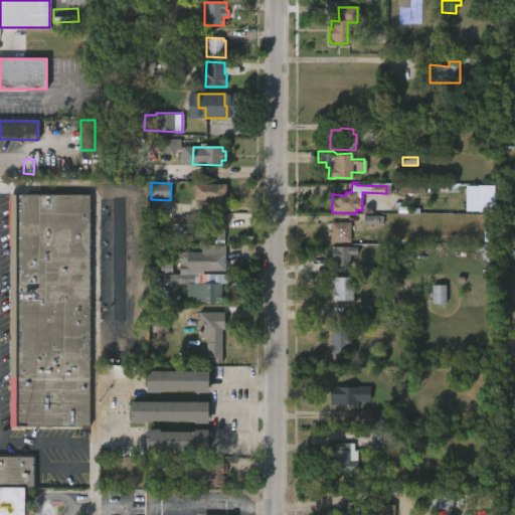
[(227,194),(227,208),(215,208),(215,200),(195,200),(195,184),(227,184),(227,194)]
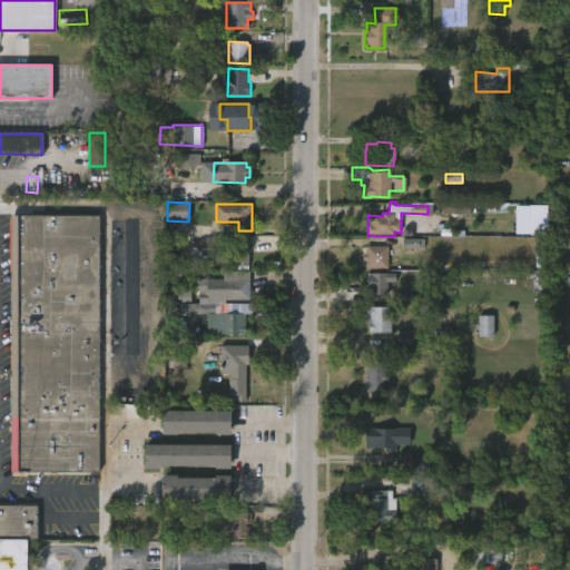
[(99,470),(99,472),(12,470),(12,215),(99,215),(99,470)]
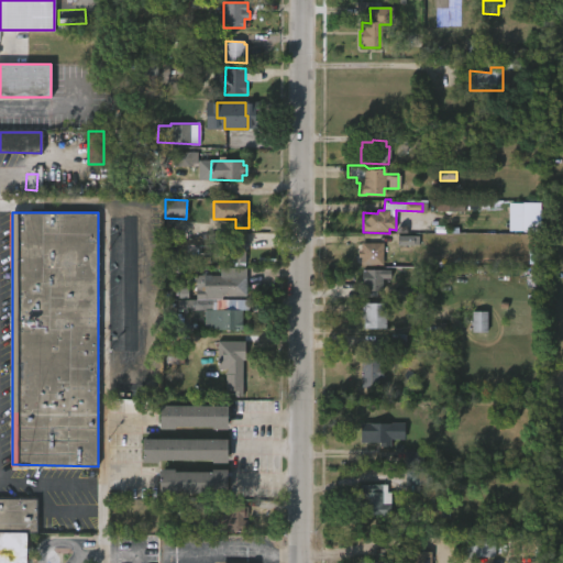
[(398,245),(419,246),(419,236),(398,235),(398,245)]
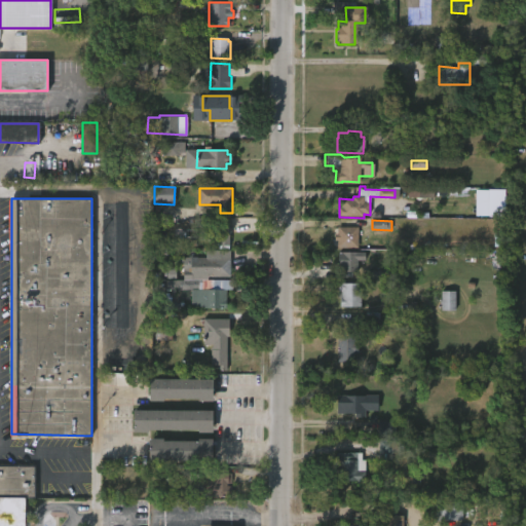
[(229,232),(229,246),(219,246),(219,238),(210,238),(210,228),(217,228),(217,222),(230,222),(230,232),(229,232)]
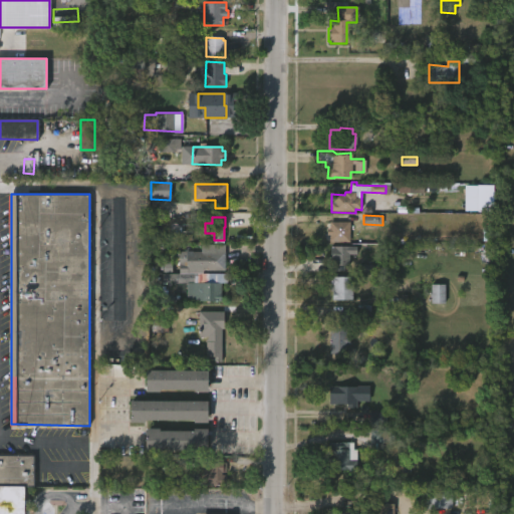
[(350,222),(350,242),(330,242),(330,235),(327,235),(327,229),(330,229),(330,222),(350,222)]
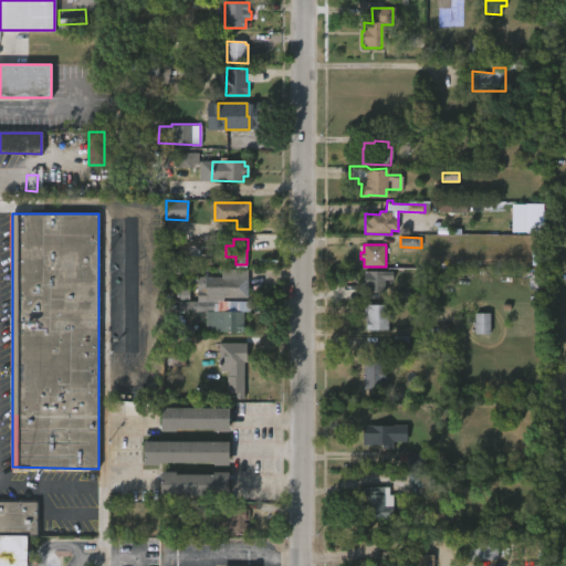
[(248,271),(247,302),(251,302),(251,312),(240,312),(240,318),(244,318),(244,333),(210,332),(211,312),(198,311),(199,291),(210,291),(210,276),(222,278),(222,268),(248,269),(248,271)]
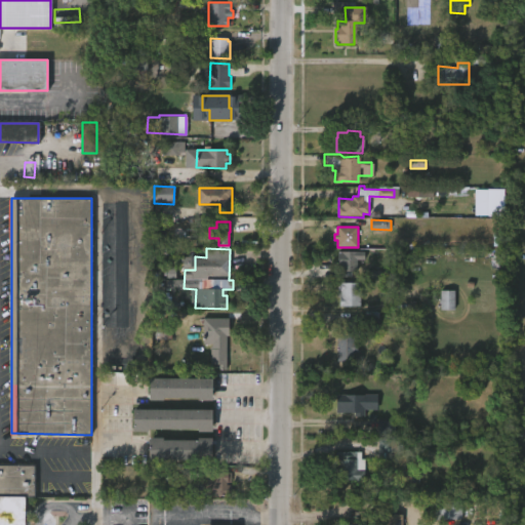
[(355,258),(355,271),(338,271),(338,267),(337,267),(337,250),(362,250),(362,258),(355,258)]
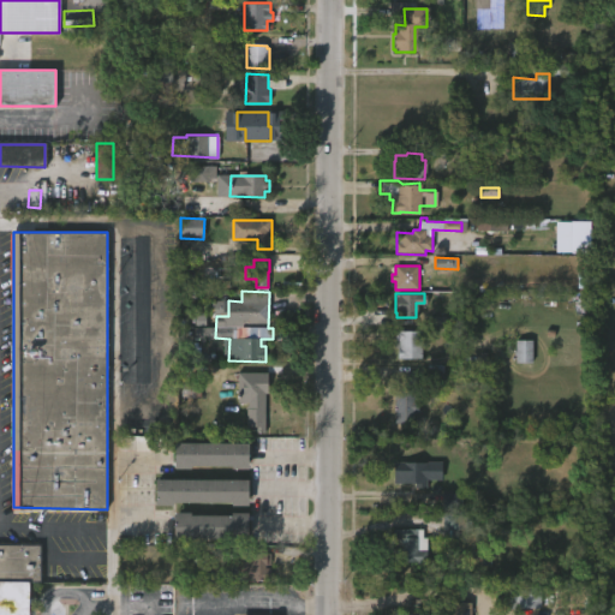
[(423,332),(422,359),(398,359),(395,332),(423,332)]
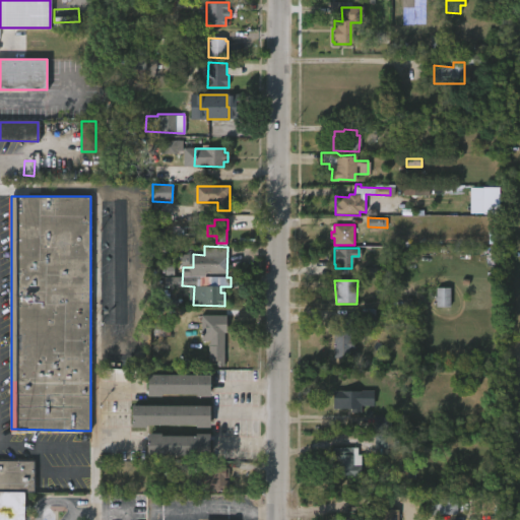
[(450,288),(436,288),(437,308),(450,308),(450,288)]
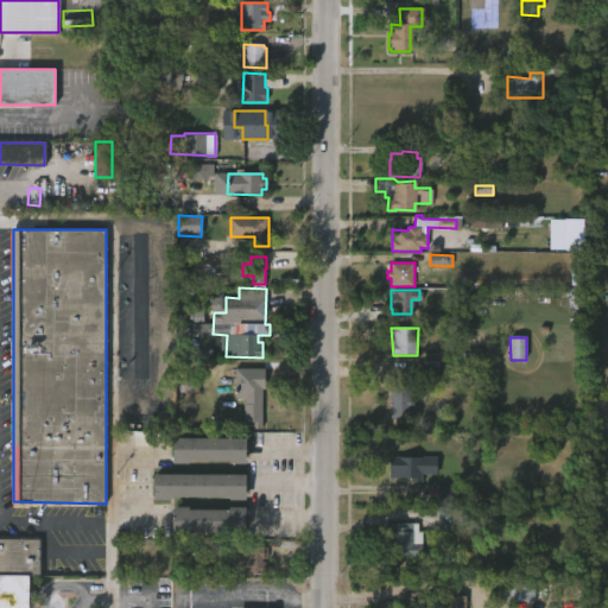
[(437,367),(437,381),(409,379),(407,393),(411,393),(411,406),(407,406),(407,418),(387,418),(388,384),(399,384),(399,367),(437,367)]
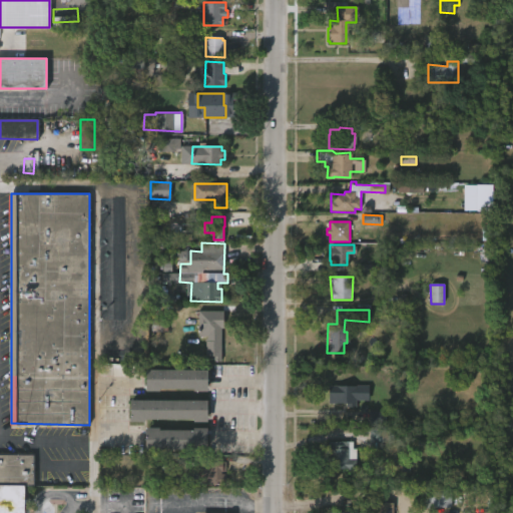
[(222,329),(221,361),(213,361),(212,356),(206,356),(207,337),(199,337),(199,329),(197,324),(197,311),(223,311),(222,329)]
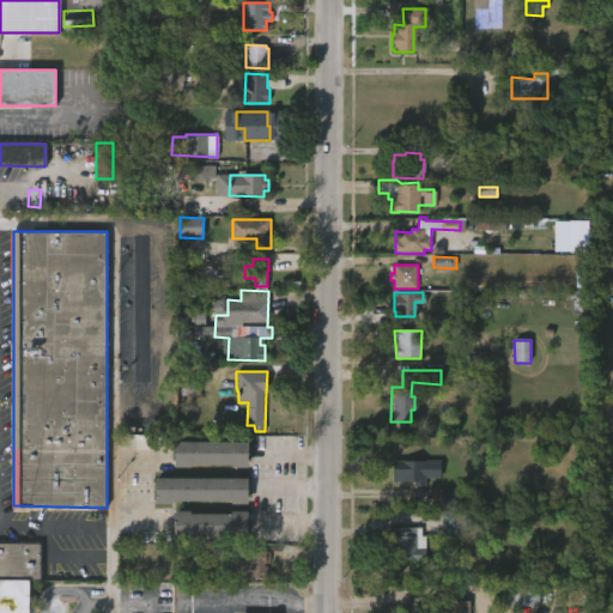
[(248,443),(248,468),(231,468),(231,466),(192,466),(192,467),(174,467),(174,443),(248,443)]
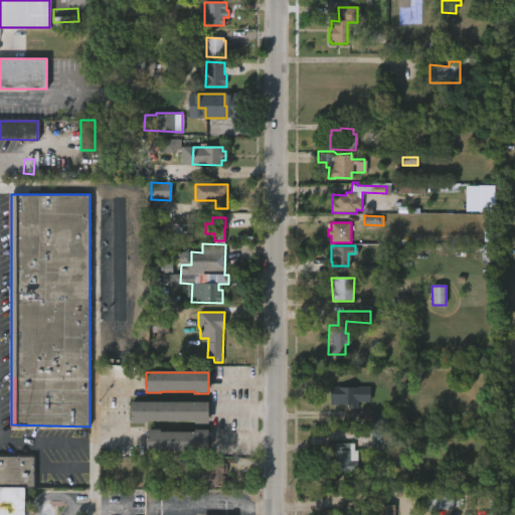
[(370,387),(371,402),(358,402),(358,406),(330,405),(331,387),(370,387)]
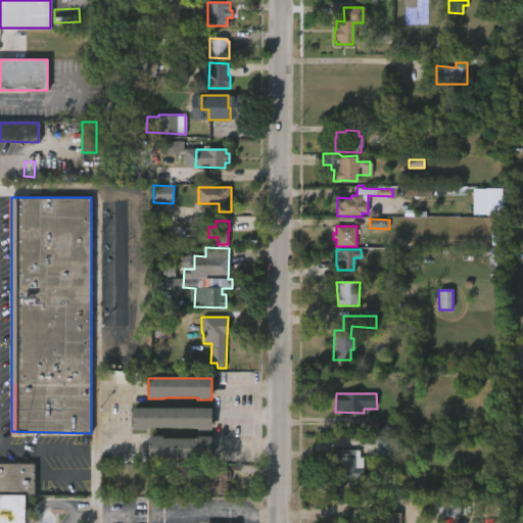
[(211,408),(211,430),(188,430),(188,428),(148,427),(148,430),(133,430),(133,408),(211,408)]
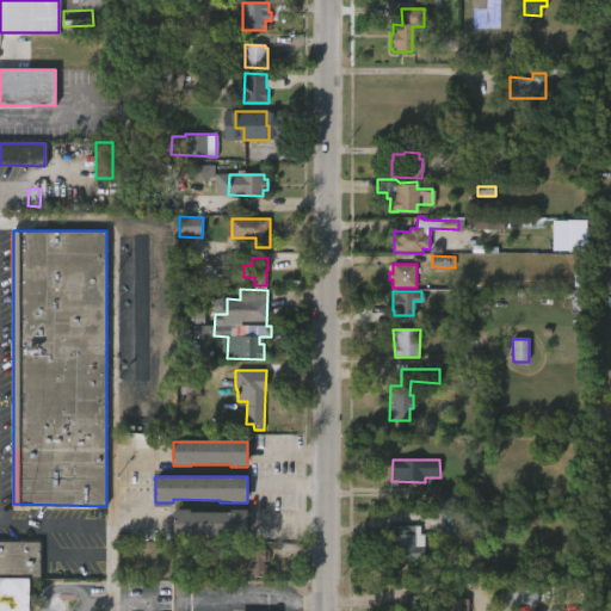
[(247,510),(247,537),(173,536),(174,510),(191,510),(191,512),(232,512),(232,510),(247,510)]
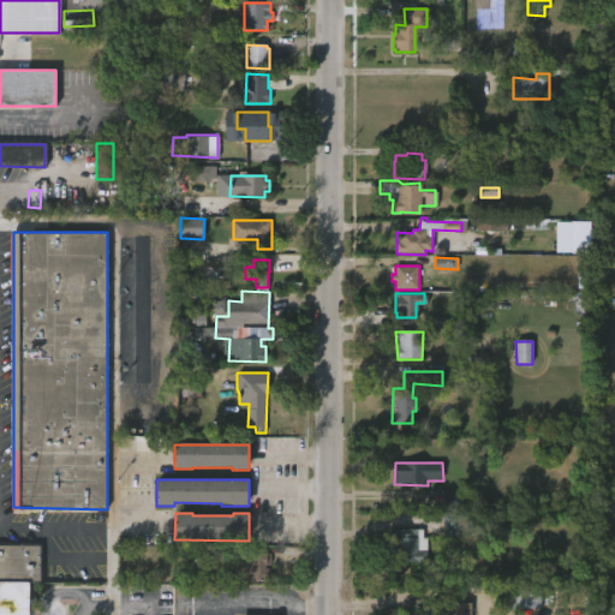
[(423,530),(423,538),(428,538),(428,571),(419,571),(419,563),(395,563),(395,553),(390,553),(390,538),(393,539),(393,530),(423,530)]
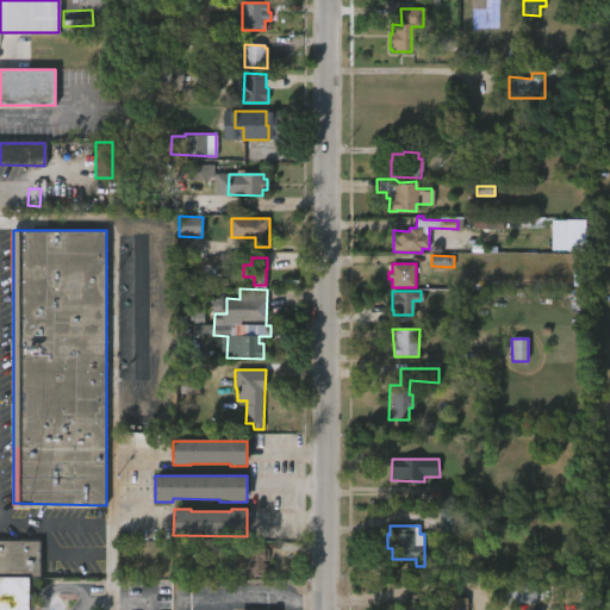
[(0,609),(0,540),(39,540),(39,578),(29,578),(27,609),(0,609)]
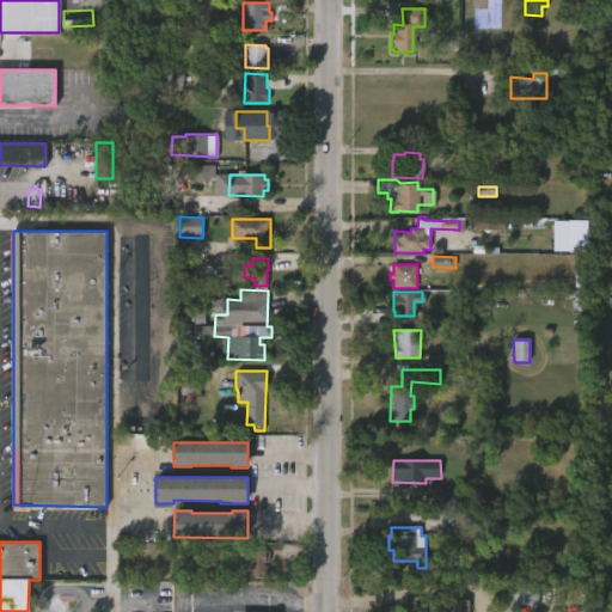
[(263,563),(263,565),(269,565),(269,579),(239,579),(239,560),(248,560),(248,551),(269,551),(269,563),(263,563)]
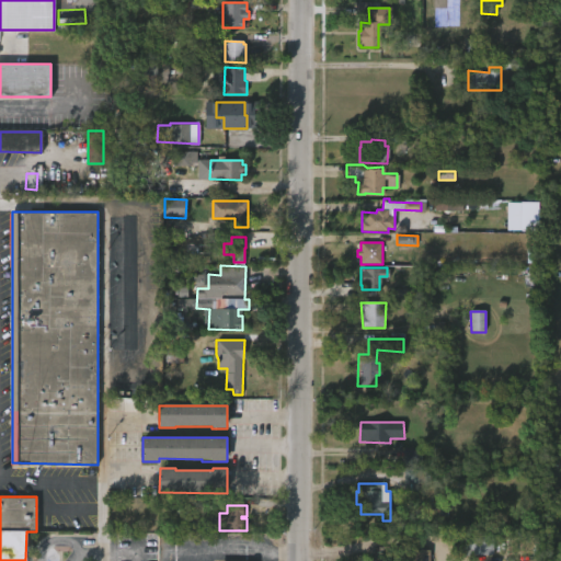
[(469,557),(465,557),(465,539),(476,539),(476,537),(493,536),(494,556),(469,557)]
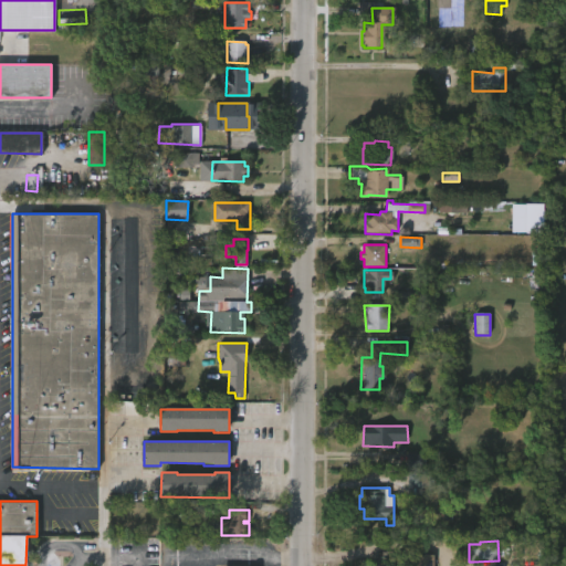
[(435,556),(435,565),(416,565),(405,565),(405,555),(435,556)]
